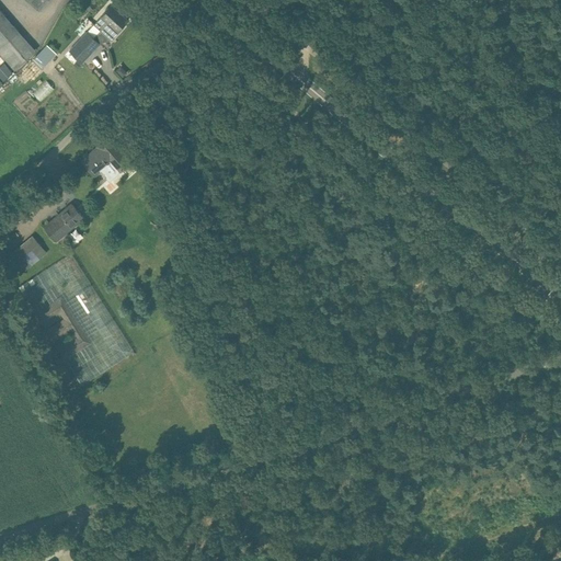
[(48,0),(26,0),(39,11),(48,0)]
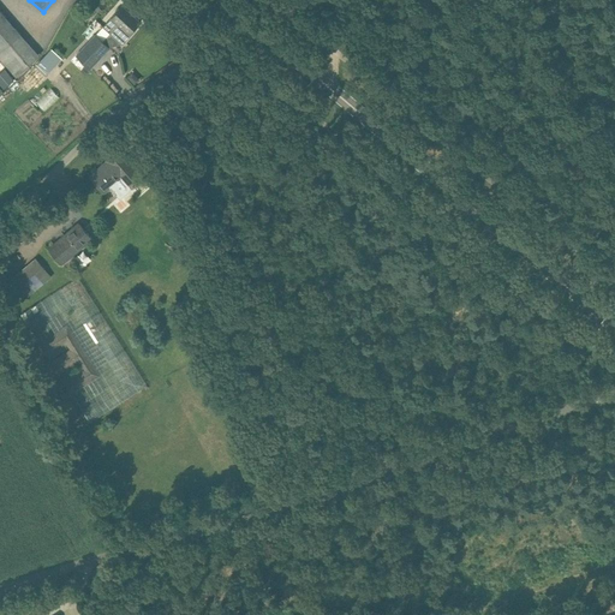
[(112,17),(103,27),(111,34),(103,41),(109,47),(121,43),(123,45),(135,31),(133,29),(141,22),(123,5),(111,17),(112,17)]
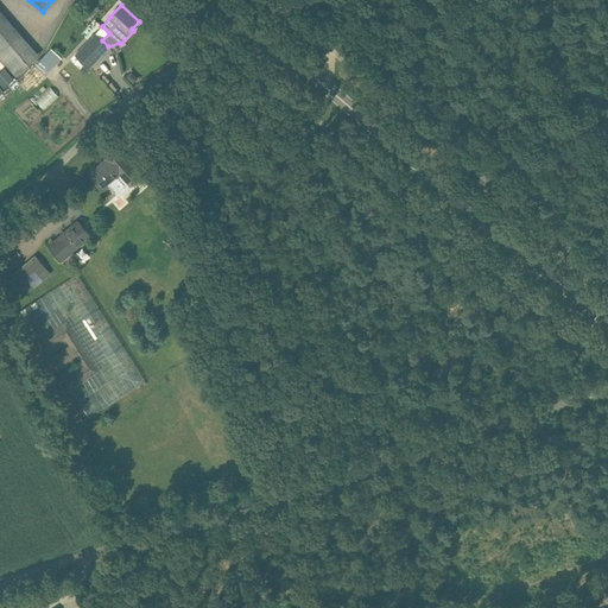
[(0,11),(0,57),(17,76),(39,56),(0,11)]
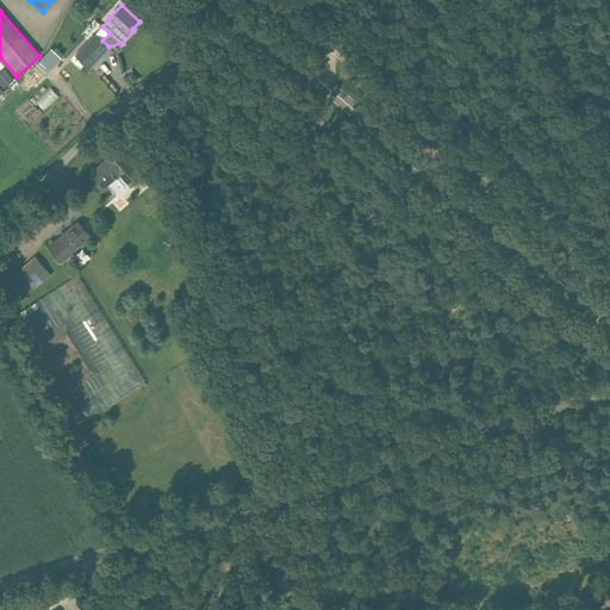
[(75,55),(91,68),(110,48),(109,47),(103,41),(94,33),(75,55)]
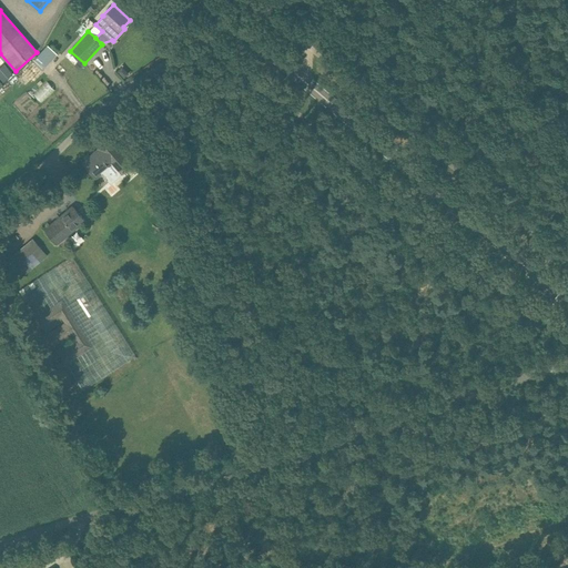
[(48,44),(40,53),(49,62),(58,53),(48,44)]
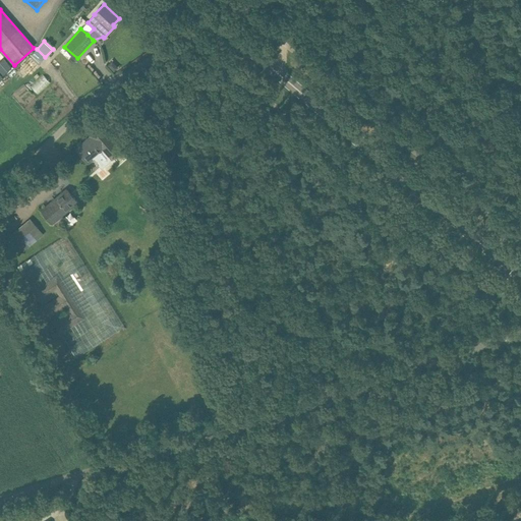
[(29,57),(21,65),(24,67),(29,71),(29,72),(36,64),(29,57)]
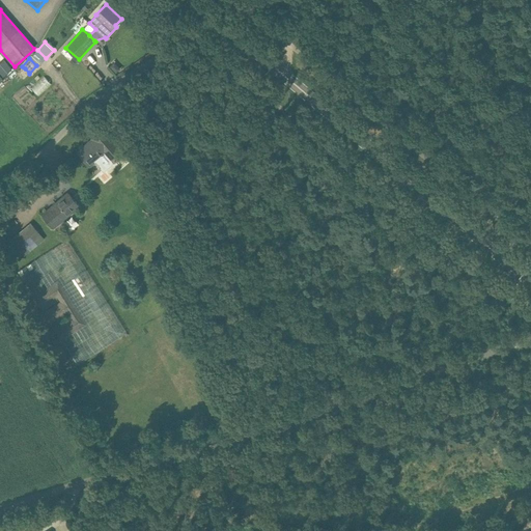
[(4,59),(0,62),(0,73),(3,77),(12,70),(4,59)]
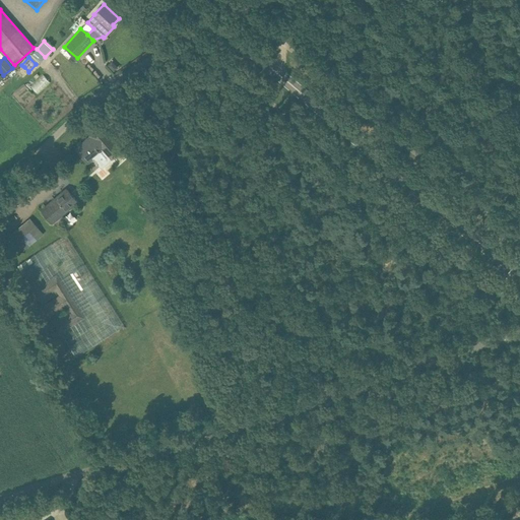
[(91,136),(77,148),(88,161),(93,157),(101,166),(110,158),(121,149),(102,126),(90,136),(91,136)]
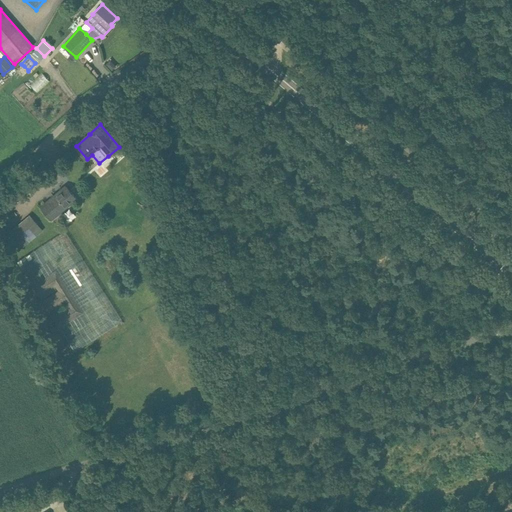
[(77,198),(72,193),(66,185),(40,207),(51,220),(77,198)]
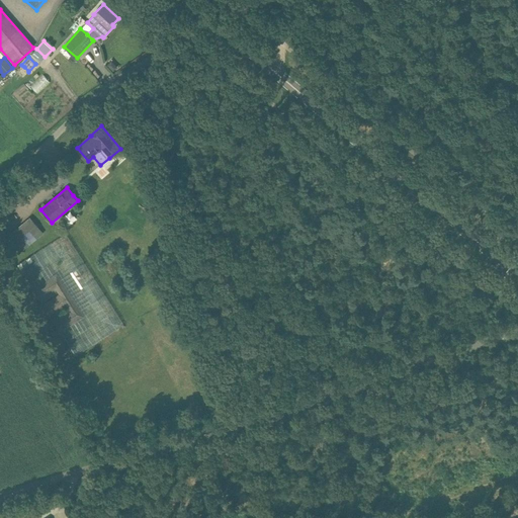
[(20,245),(39,229),(30,218),(10,234),(2,242),(10,252),(19,244),(20,245)]
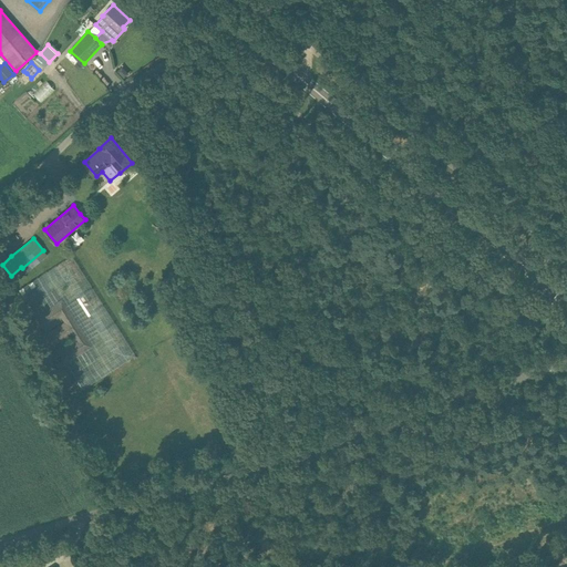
[(175,248),(175,249),(184,255),(189,247),(179,241),(175,248)]
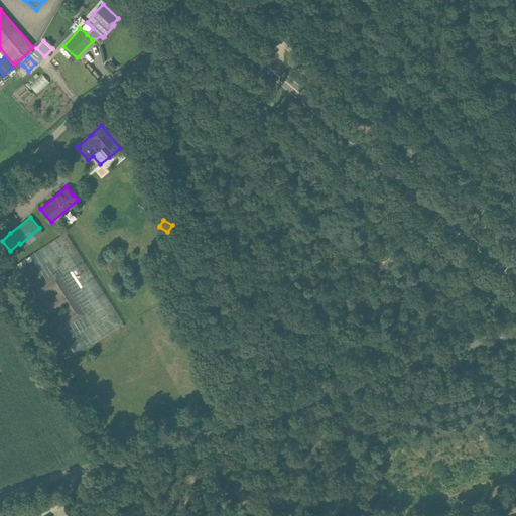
[(52,275),(33,287),(40,298),(55,288),(58,292),(43,302),(51,315),(67,305),(70,309),(53,319),(60,331),(85,315),(61,278),(72,272),(63,259),(52,265),(50,262),(45,265),(52,275)]
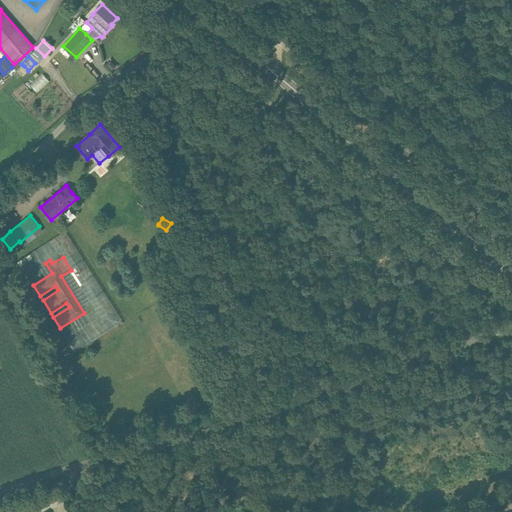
[(81,346),(122,322),(116,311),(107,296),(105,302),(102,303),(99,311),(93,309),(90,316),(92,320),(95,321),(92,323),(94,323),(87,338),(85,337),(81,346)]
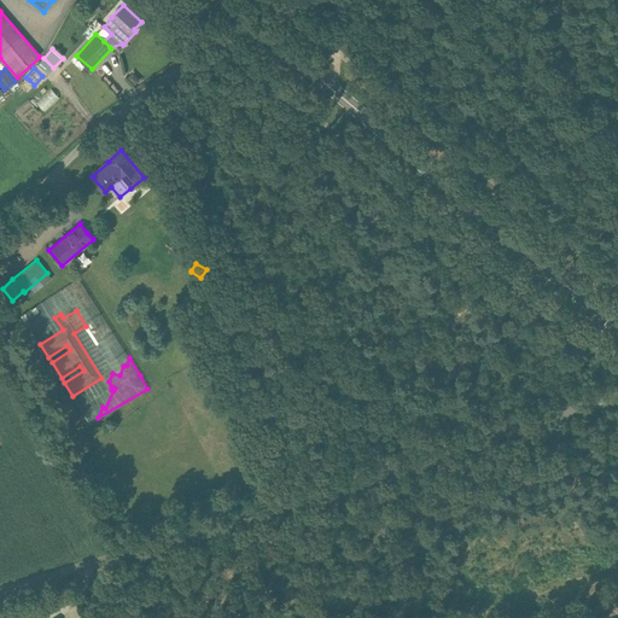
[(92,420),(98,418),(91,414),(92,410),(82,406),(91,420),(92,420)]
